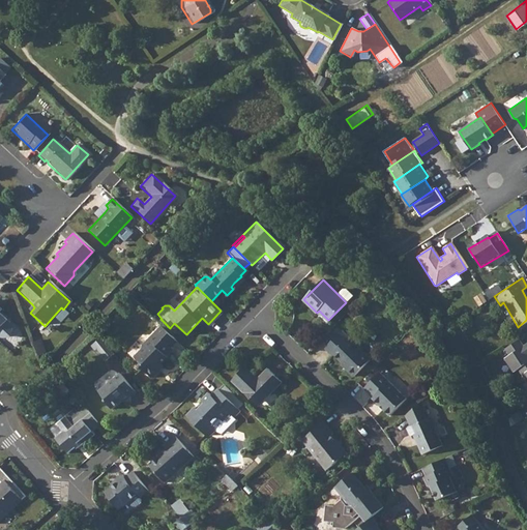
[(338,294),(346,302),(353,295),(346,289),(343,289),(338,294)]
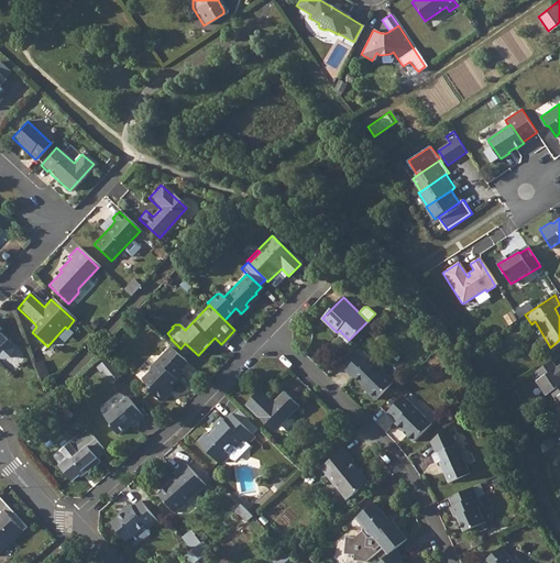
[(172,339),(167,333),(162,338),(176,352),(180,349),(171,339),(172,339)]
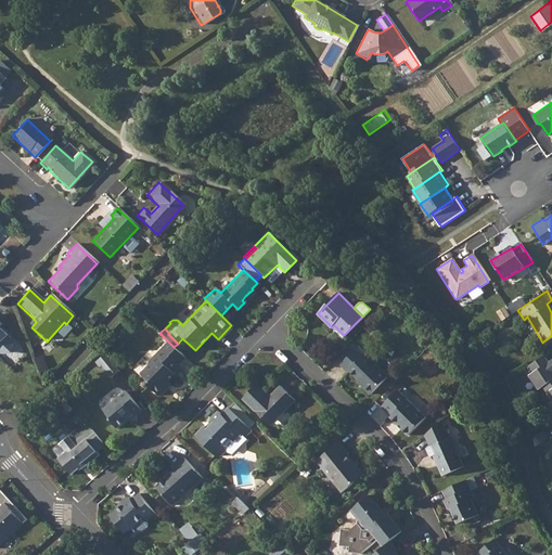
[(0,353),(1,353),(3,352),(4,351),(7,350),(8,349),(9,347),(9,345),(9,343),(9,340),(8,338),(7,337),(0,331),(0,353)]
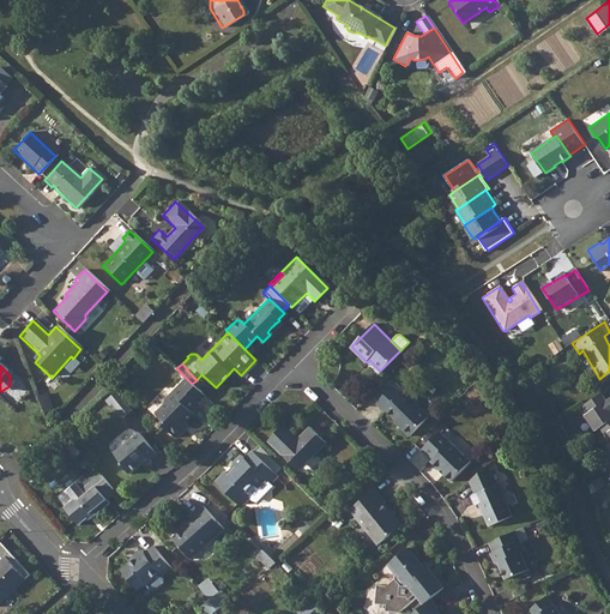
[(396,384),(376,403),(385,411),(387,409),(402,425),(400,427),(410,437),(429,416),(396,384)]
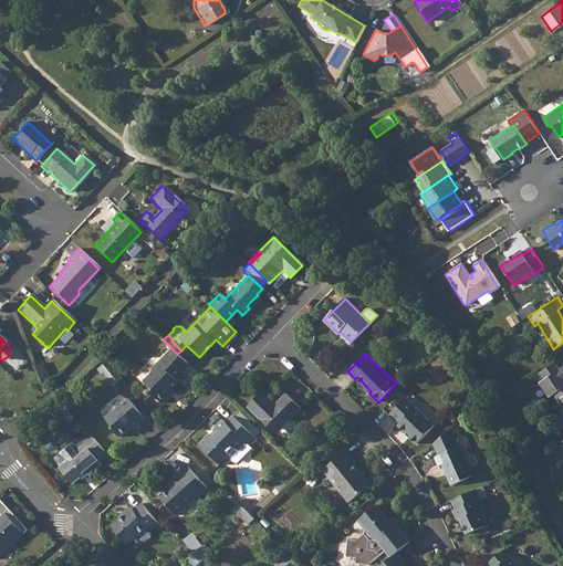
[(153,371),(143,383),(149,390),(148,391),(160,404),(168,396),(166,394),(178,383),(176,380),(183,373),(166,357),(154,369),(153,371)]
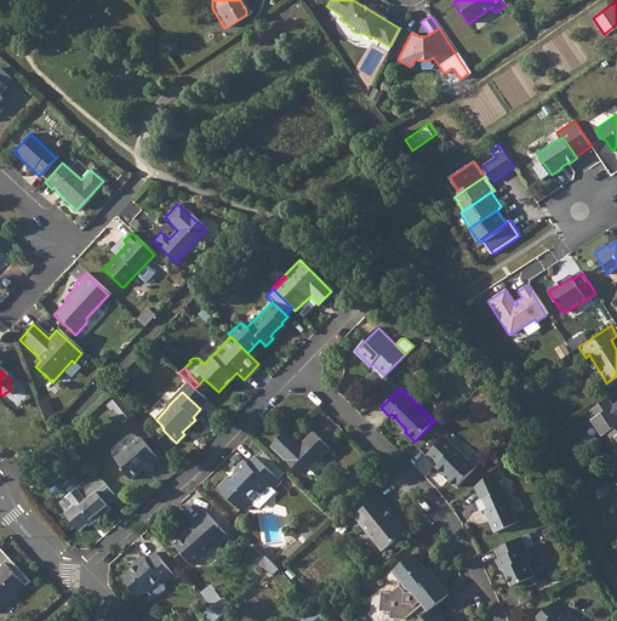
[(133,416),(119,398),(107,408),(112,412),(113,410),(125,425),(133,416)]
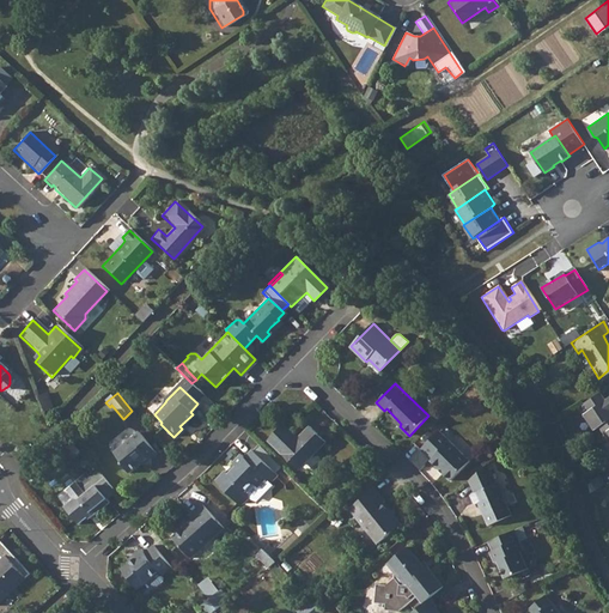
[(596,394),(580,405),(586,413),(580,416),(590,431),(596,428),(608,418),(608,413),(608,412),(608,404),(607,399),(602,402),(596,394)]
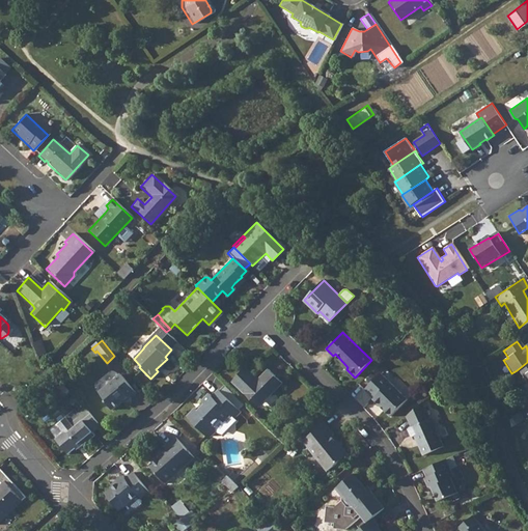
[(527,362),(517,370),(524,384),(527,381),(527,382),(527,362)]
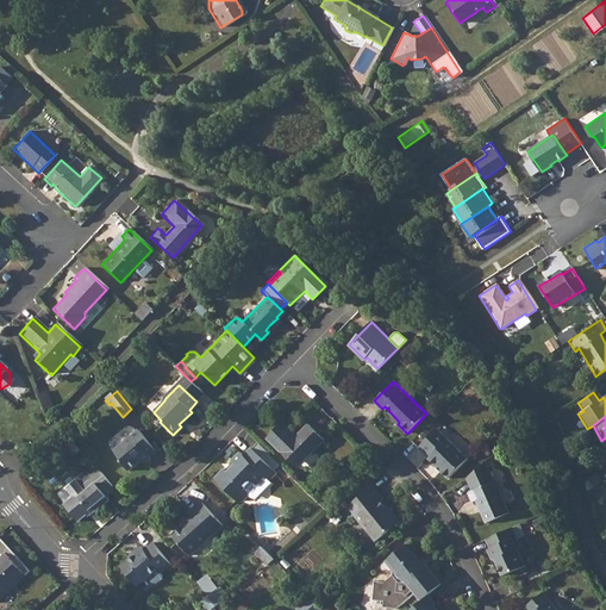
[(264,437),(287,460),(293,454),(299,461),(323,440),(306,423),(294,435),(280,421),(264,437)]
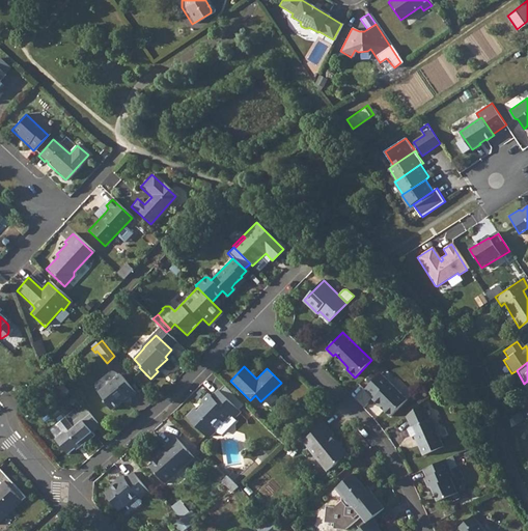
[(381,372),(363,389),(372,398),(373,399),(379,406),(381,403),(385,407),(383,409),(389,416),(408,398),(381,372)]
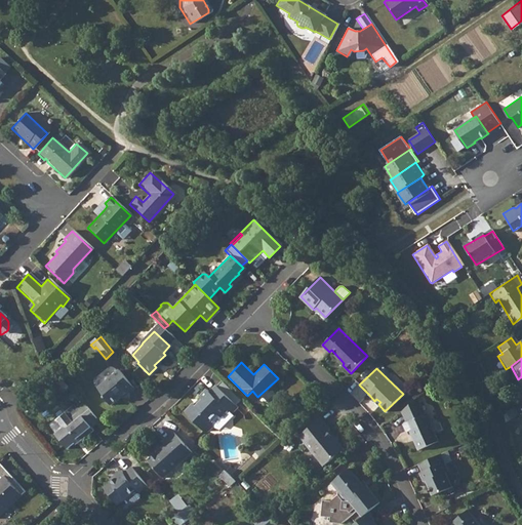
[(117,370),(95,388),(103,397),(109,405),(119,397),(119,396),(124,392),(125,394),(132,389),(117,370)]
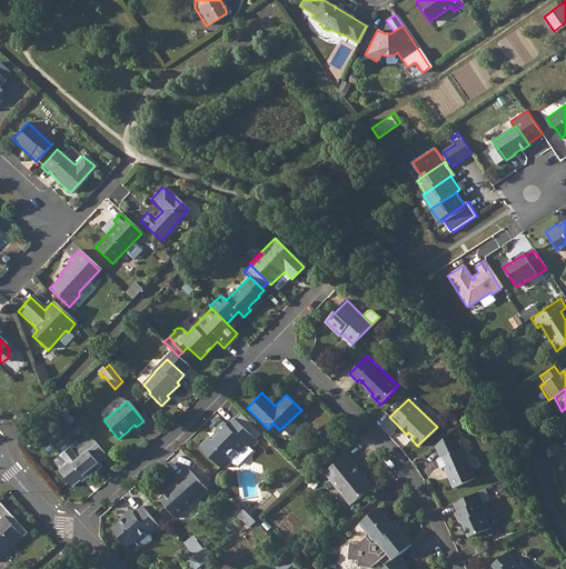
[(207,435),(197,443),(219,465),(224,465),(228,460),(228,456),(225,453),(232,446),(237,449),(244,442),(248,446),(255,439),(231,416),(225,423),(221,420),(215,427),(217,429),(210,437),(207,435)]
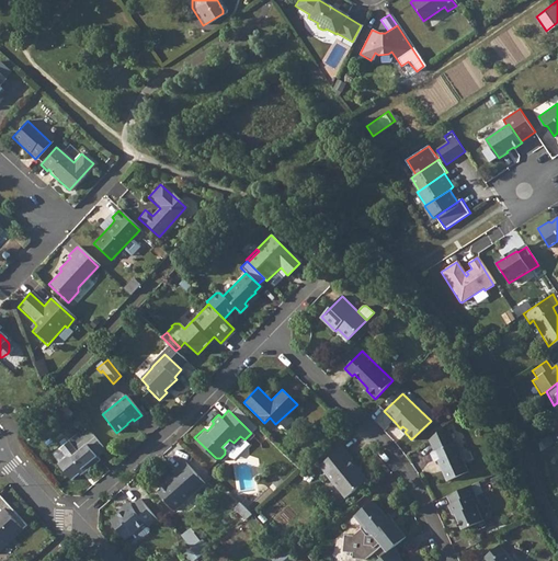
[(270,418),(264,423),(271,430),(275,424),(270,418)]
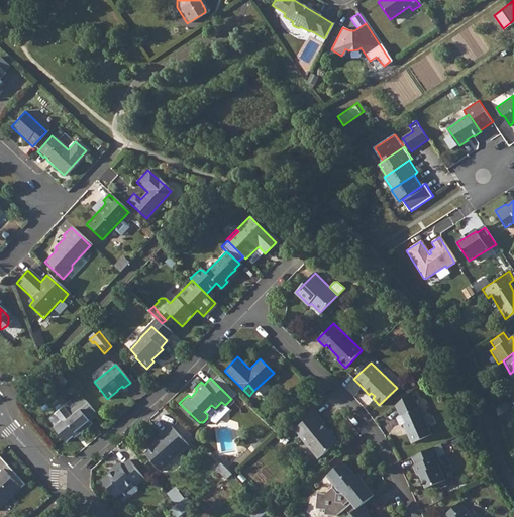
[(411,391),(395,404),(400,415),(396,417),(399,424),(403,423),(412,441),(431,433),(422,415),(424,415),(420,406),(418,407),(411,391)]
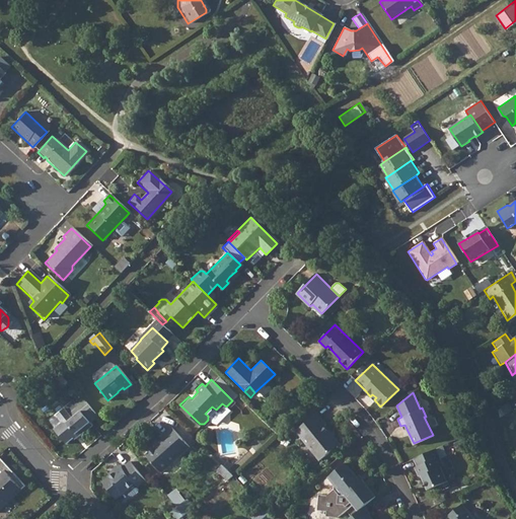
[(96,416),(82,397),(74,404),(78,410),(70,416),(63,408),(55,415),(60,421),(52,428),(64,443),(72,437),(71,436),(75,433),(77,436),(90,426),(88,423),(96,416)]
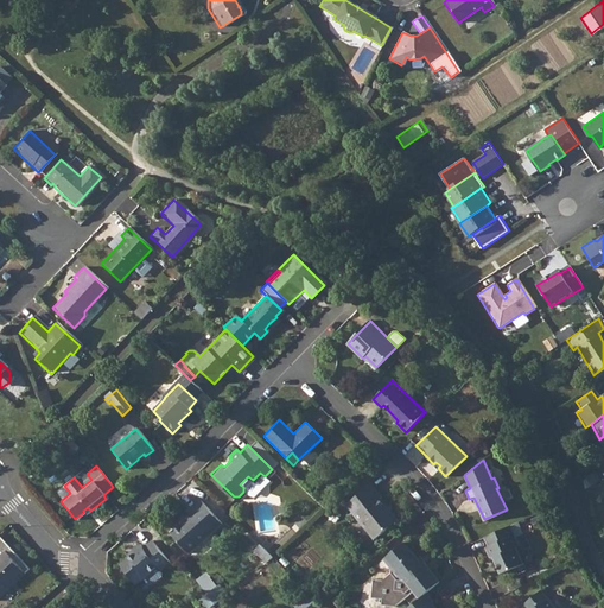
[(267,479),(265,476),(260,473),(253,480),(248,476),(240,485),(243,487),(255,491),(267,479)]
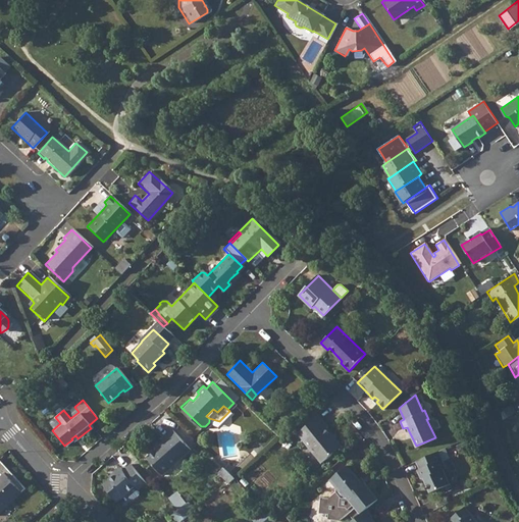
[(318,416),(298,432),(321,462),(342,446),(335,438),(334,439),(325,428),(327,427),(318,416)]
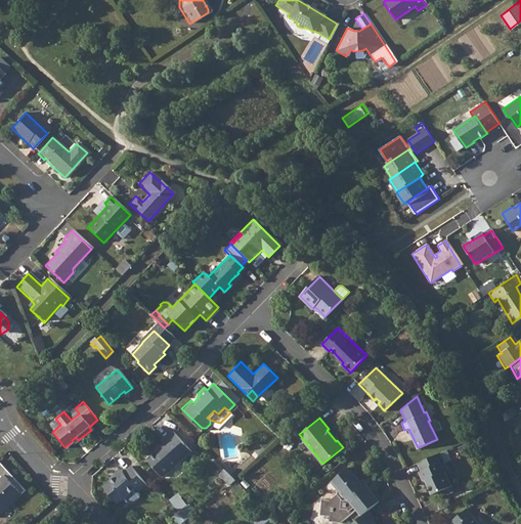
[(154,449),(147,454),(147,459),(162,475),(190,449),(172,429),(162,438),(164,440),(161,444),(162,445),(158,449),(154,449)]
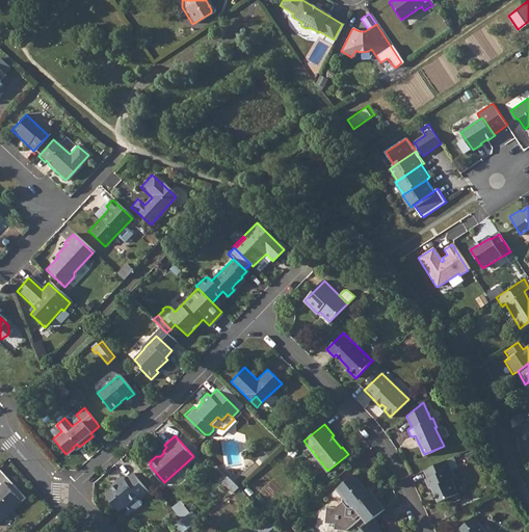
[(447,459),(424,469),(427,478),(425,478),(429,487),(431,486),(438,501),(457,493),(450,477),(453,476),(447,459)]
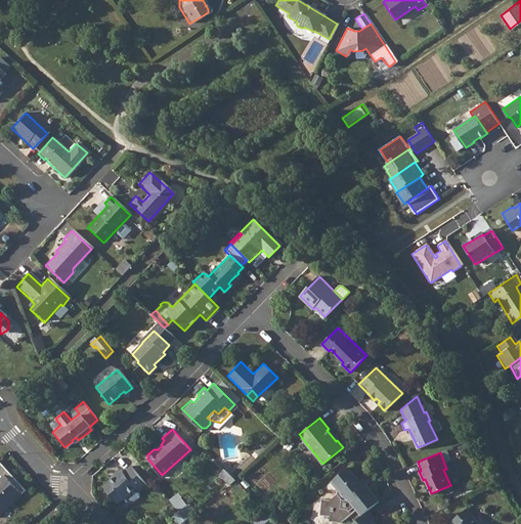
[(0,477),(3,475),(19,494),(24,490),(0,464),(0,477)]
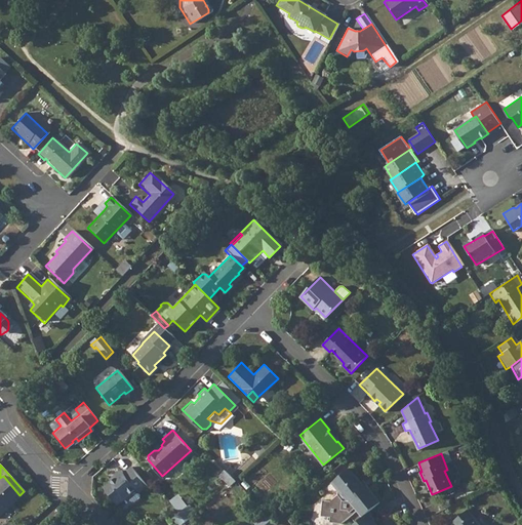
[(115,478),(104,487),(116,503),(126,496),(135,489),(137,491),(146,485),(130,466),(122,472),(120,470),(113,476),(115,478)]
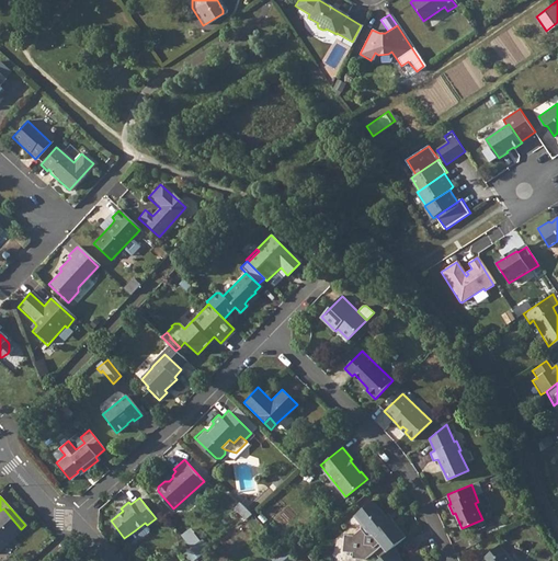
[(237,501),(231,506),(243,518),(250,513),(242,505),(237,501)]
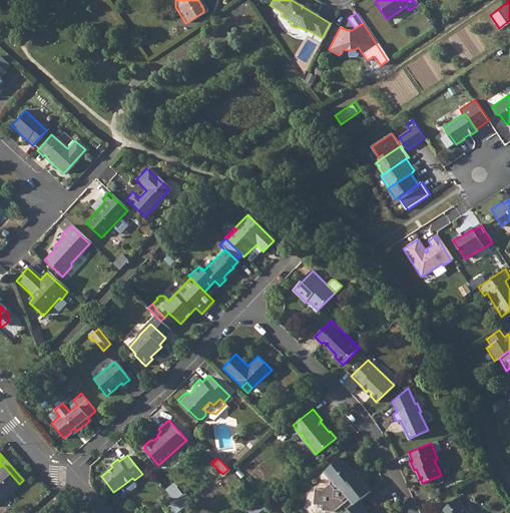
[(348,499),(352,505),(358,500),(370,490),(357,474),(355,476),(340,458),(323,472),(329,480),(328,484),(333,490),(341,491),(348,499)]
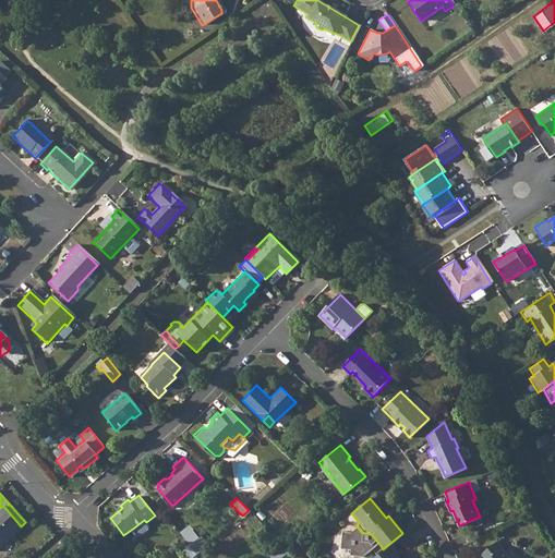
[(0,544),(21,526),(3,506),(0,508),(0,544)]
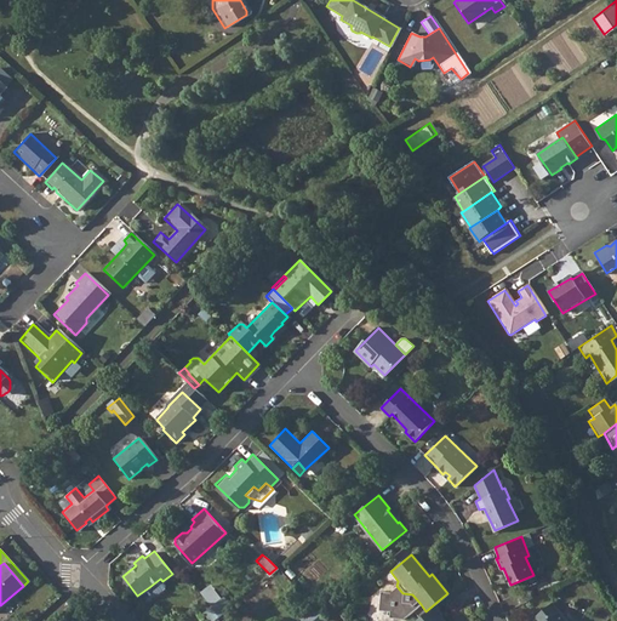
[(163,581),(160,579),(149,587),(154,593),(158,593),(164,588),(165,584),(163,581)]
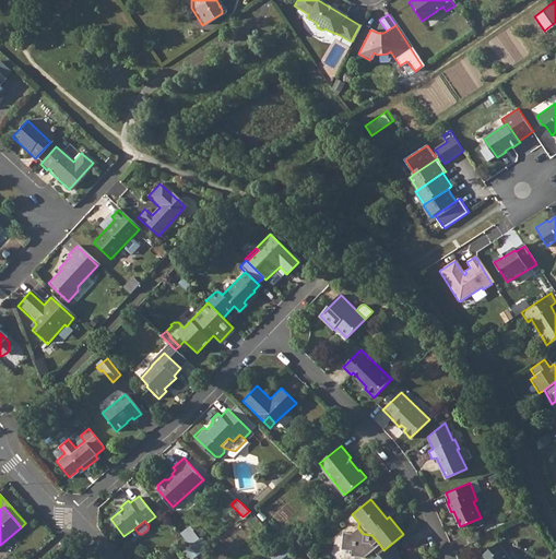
[(349,557),(362,557),(370,550),(379,544),(371,535),(363,534),(357,527),(350,534),(341,533),(340,550),(349,551),(349,557)]
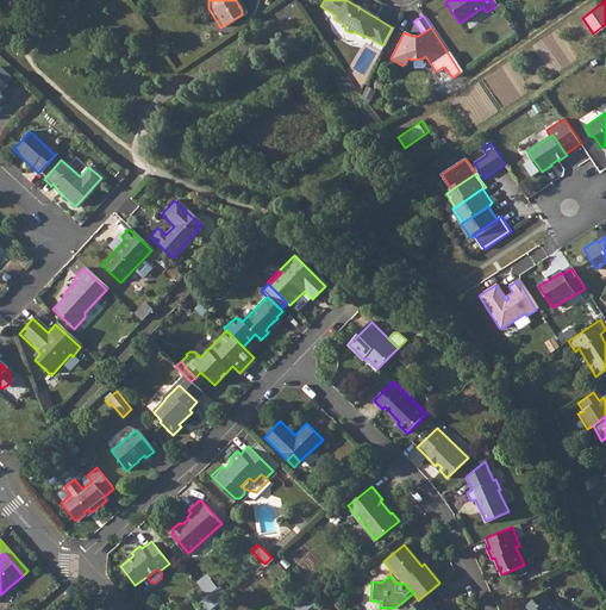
[(558,609),(544,590),(525,605),(528,609),(558,609)]
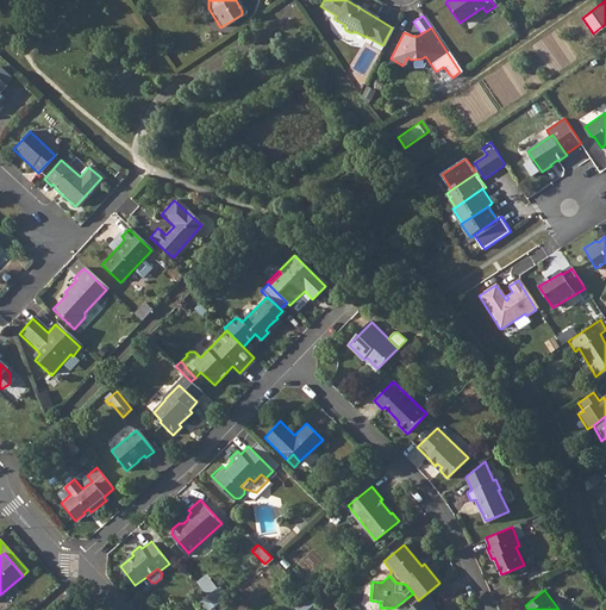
[(410,608),(418,601),(413,593),(404,601),(410,608)]
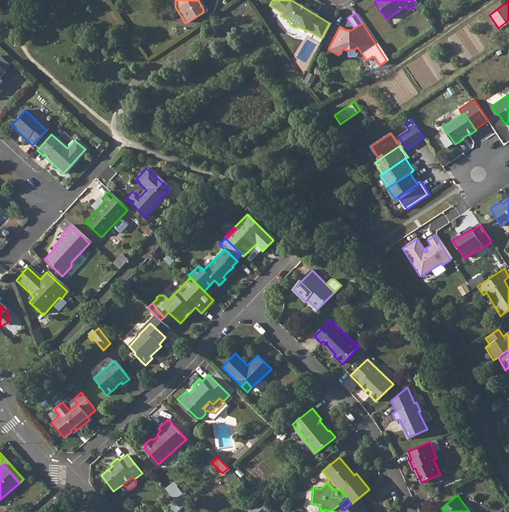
[(344,510),(340,511),(365,511),(362,507),(363,507),(357,499),(351,504),(344,510)]
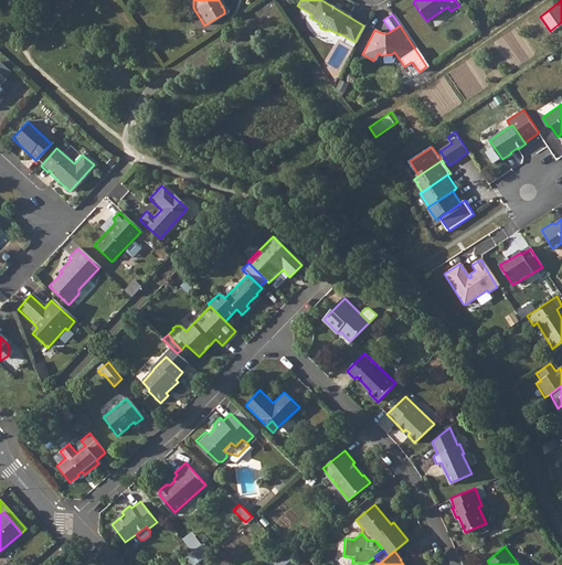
[(191,552),(186,556),(192,564),(197,562),(199,561),(191,552)]
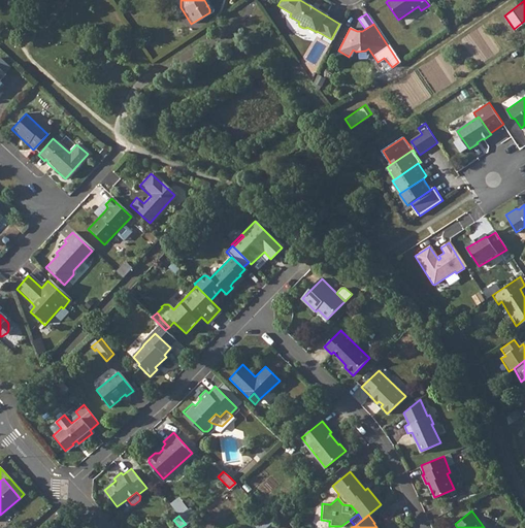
[(265,516),(253,525),(254,527),(263,527),(271,522),(265,516)]
